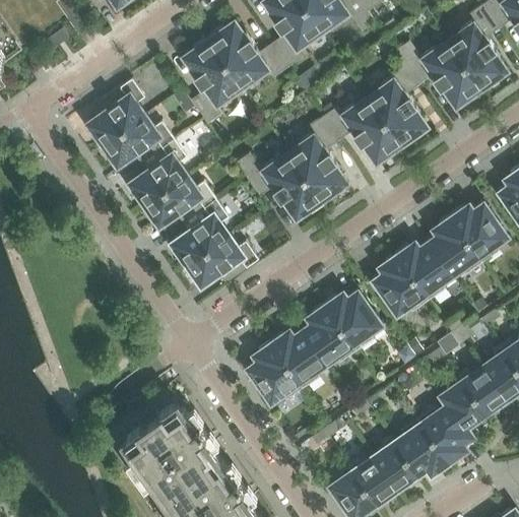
[(0,70),(3,69),(1,66),(3,64),(67,19),(72,27),(86,17),(74,0),(0,0),(0,70)]
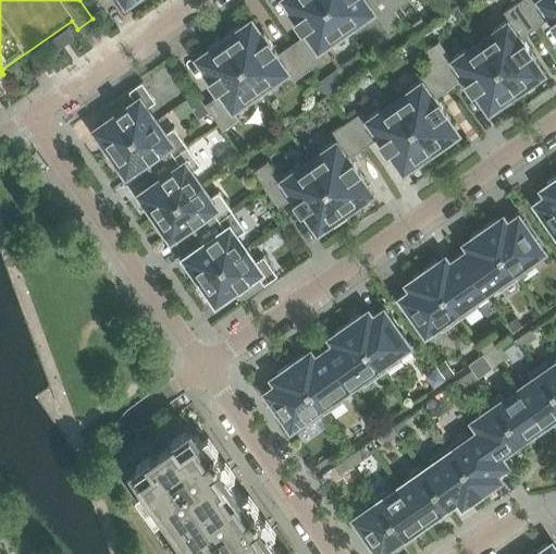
[(330,42),(344,33),(321,0),(285,0),(283,1),(293,14),(289,17),(304,37),(291,47),(308,72),(323,62),(319,56),(332,46),(330,42)]
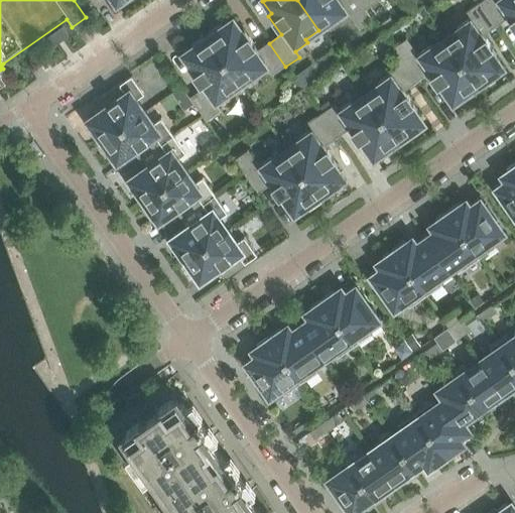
[(372,21),(365,11),(356,0),(297,0),(318,30),(333,21),(335,24),(347,15),(358,31),(372,21)]
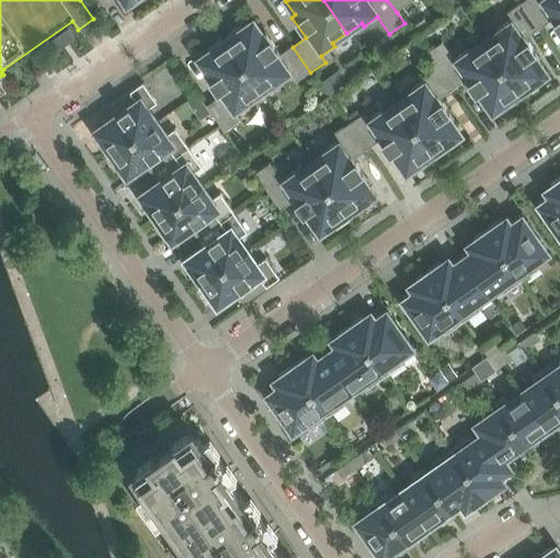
[(387,0),(397,12),(411,2),(410,0),(387,0)]
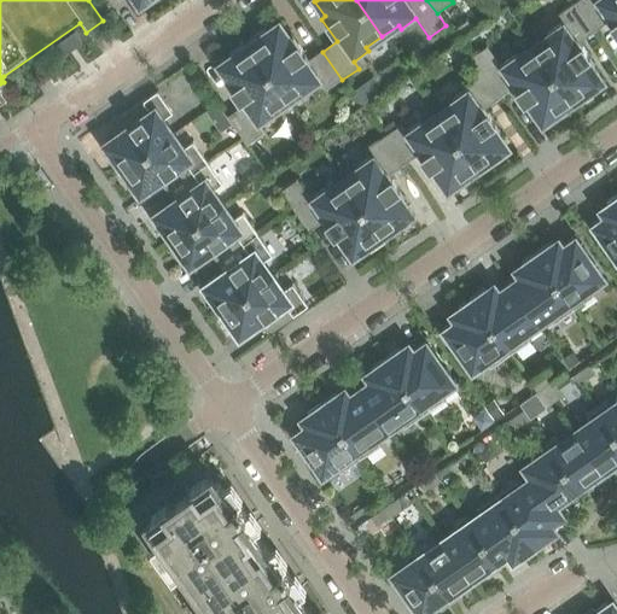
[(616,0),(595,0),(594,1),(592,0),(581,0),(572,6),(593,34),(607,24),(616,37),(616,0)]
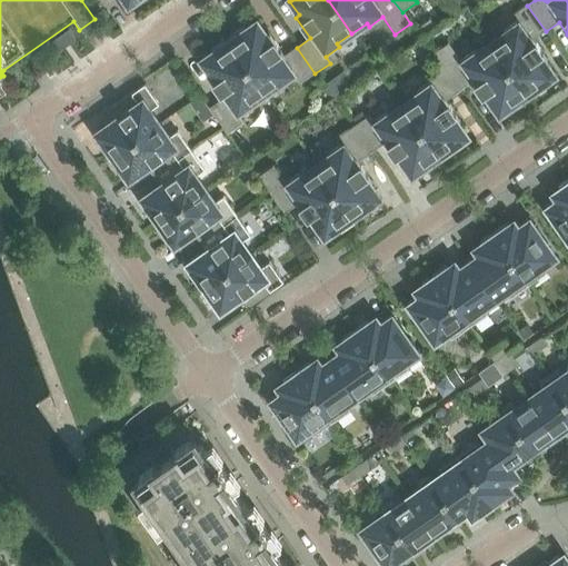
[(532,41),(546,31),(527,6),(512,16),(517,22),(502,32),(505,36),(490,46),(528,100),(544,89),(541,86),(552,78),(544,65),(547,62),(532,41)]
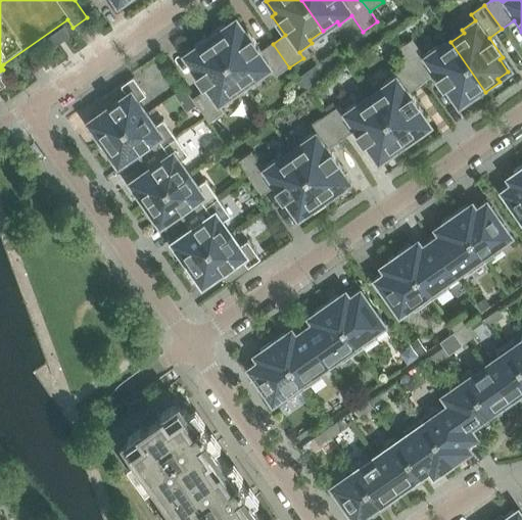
[(387,36),(398,28),(393,20),(382,28),(387,36)]
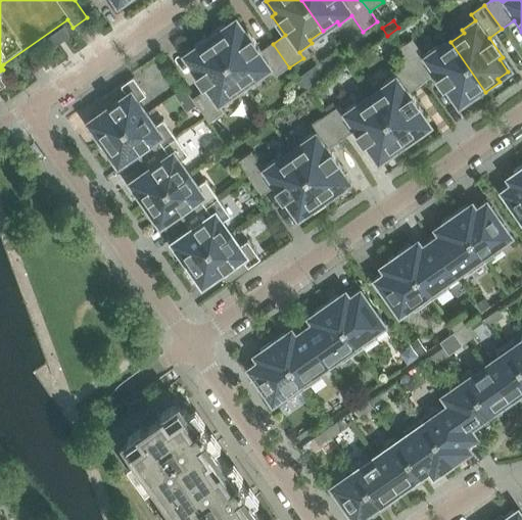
[(289,67),(273,44),(259,52),(246,33),(243,36),(235,22),(225,30),(223,27),(208,37),(243,87),(256,78),(258,81),(272,72),(276,78),(289,67)]
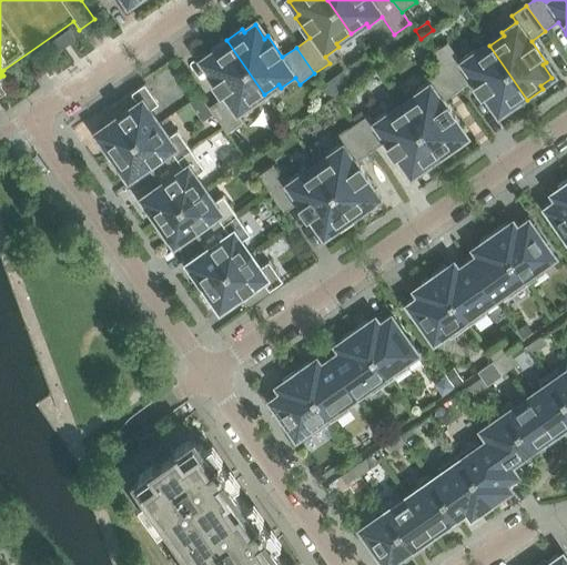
[(56,56),(62,51),(74,42),(68,32),(49,46),(56,56)]
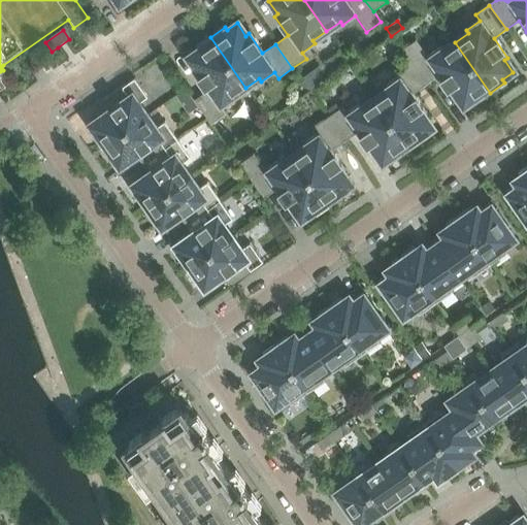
[(231,97),(245,88),(210,37),(195,48),(197,52),(187,58),(196,70),(193,72),(206,92),(193,101),(196,105),(210,126),(225,116),(221,109),(233,100),(231,97)]
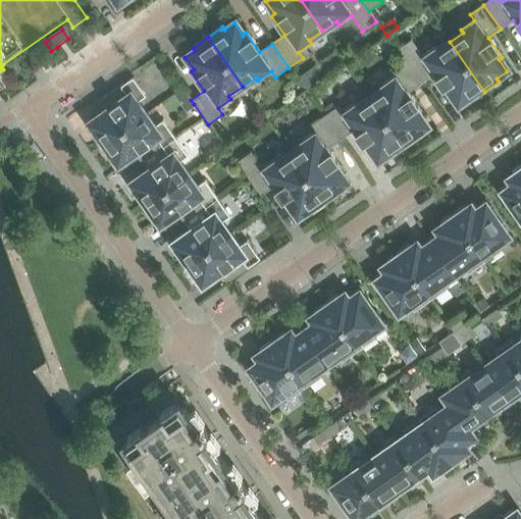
[(484,92),(450,42),(436,52),(434,49),(421,57),(410,42),(397,51),(404,61),(420,85),(432,76),(446,96),(449,94),(458,106),(468,99),(470,102),(484,92)]
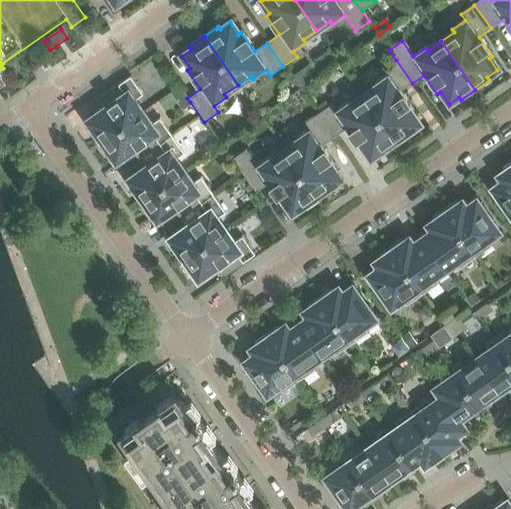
[(400,92),(412,83),(396,60),(382,69),(386,75),(374,84),(376,87),(362,96),(396,145),(411,135),(409,132),(419,125),(410,113),(413,111),(400,92)]
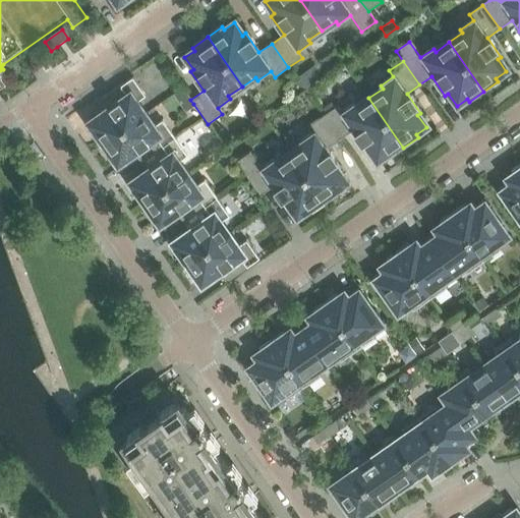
[(315,85),(307,73),(298,78),(307,91),(315,85)]
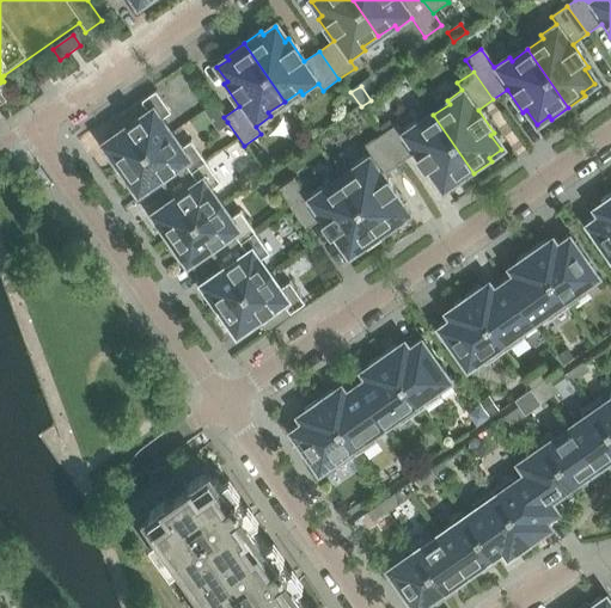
[(117,172),(170,136),(159,122),(170,115),(154,92),(118,118),(127,129),(104,146),(109,154),(105,157),(117,172)]
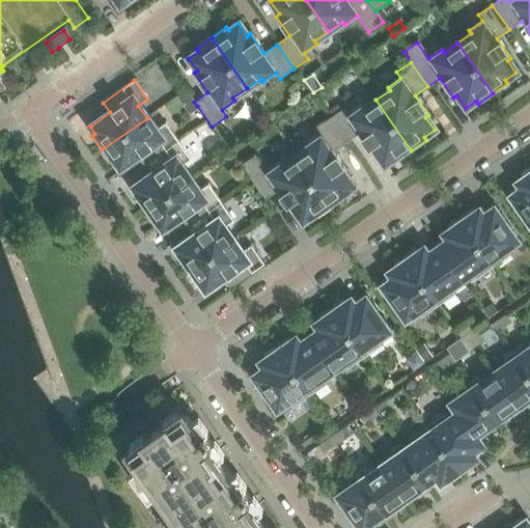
[(187,91),(177,99),(187,112),(197,106),(194,102),(187,91)]
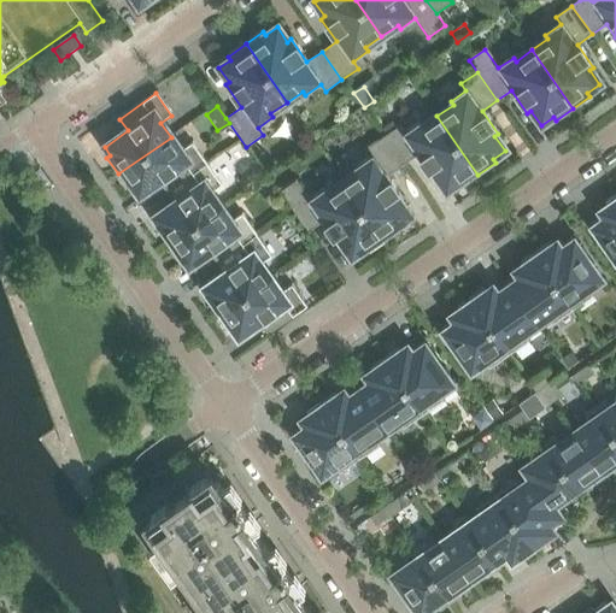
[(461,187),(477,175),(436,116),(421,128),(418,124),(404,134),(398,128),(382,139),(402,166),(416,157),(433,180),(436,177),(446,192),(458,183),(461,187)]
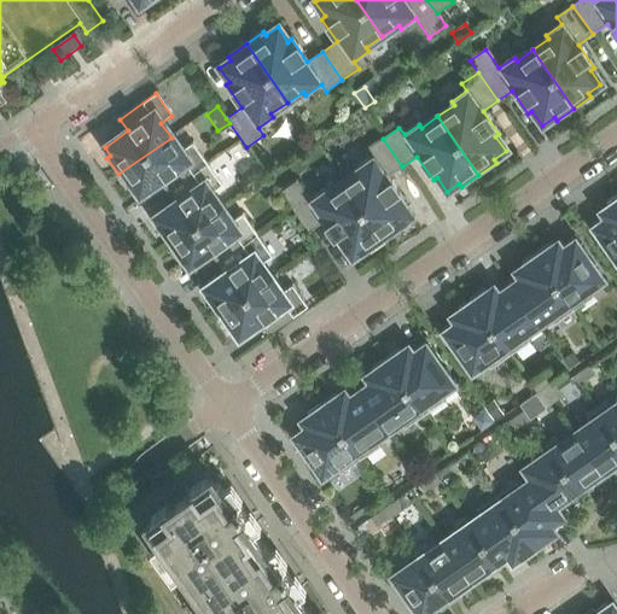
[(170,191),(207,165),(192,144),(181,152),(172,138),(118,174),(129,191),(133,188),(139,197),(163,180),(170,191)]
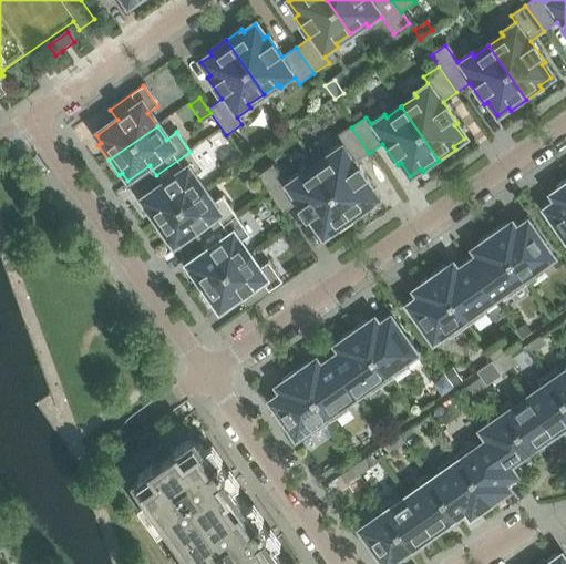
[(356,163),(369,153),(351,127),(337,137),(341,144),(327,154),(329,157),(315,167),(352,222),(368,211),(366,207),(377,200),(368,186),(370,184),(356,163)]
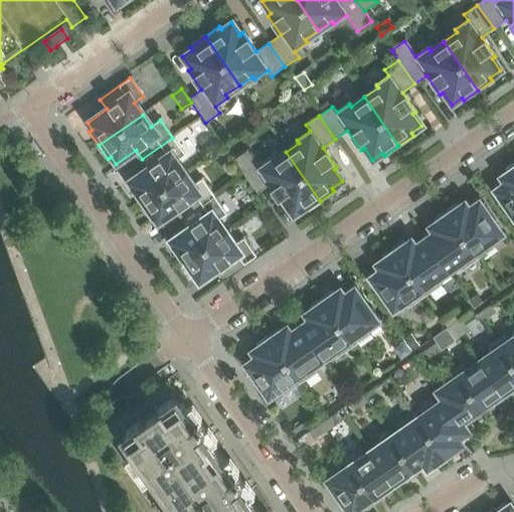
[(140,204),(184,174),(176,162),(185,156),(172,138),(142,159),(148,168),(129,182),(134,189),(131,191),(140,204)]
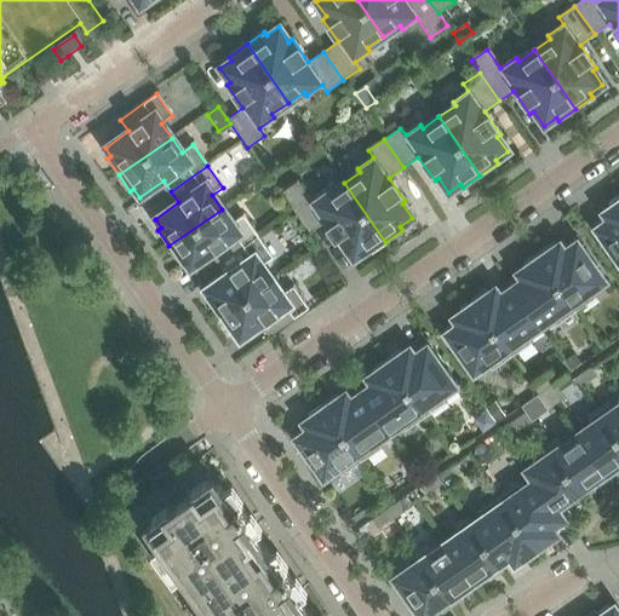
[(297,183),(294,184),(287,174),(273,184),(308,235),(324,224),(339,247),(343,245),(353,259),(365,251),(367,254),(385,242),(344,183),(327,195),(325,191),(310,201),(297,183)]
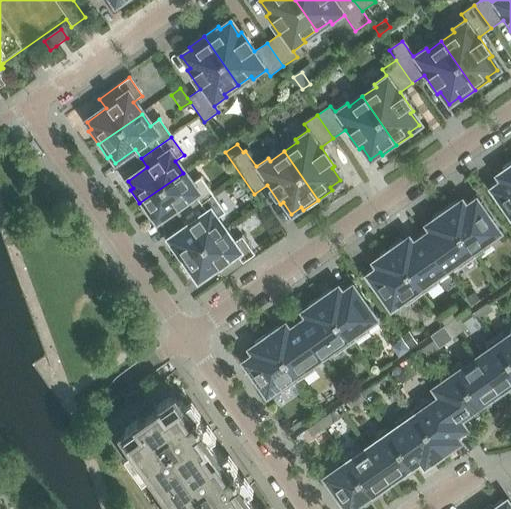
[(510,163),(502,170),(504,173),(498,177),(500,180),(490,187),(510,217),(510,163)]
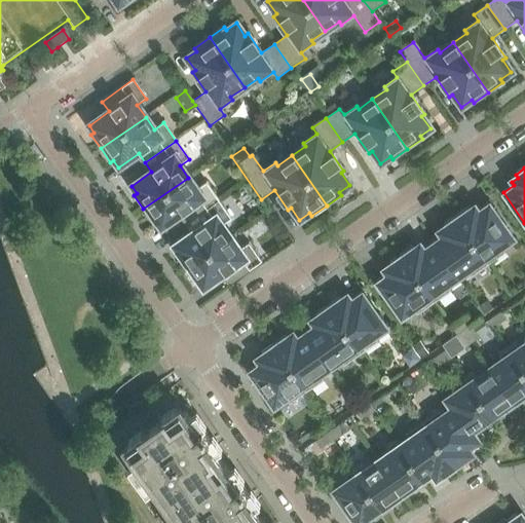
[(187,223),(218,201),(205,183),(196,190),(188,178),(143,209),(153,223),(156,221),(160,228),(181,214),(187,223)]
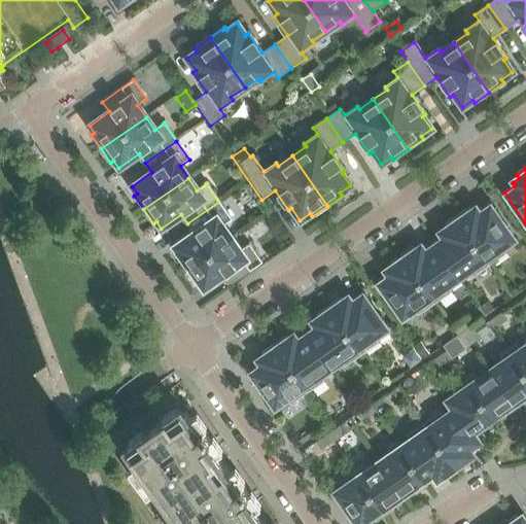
[(185,270),(231,239),(222,226),(232,220),(218,202),(187,223),(195,233),(174,247),(179,254),(176,256),(185,270)]
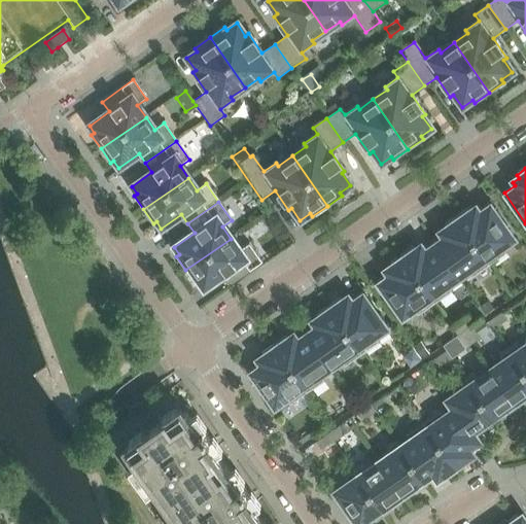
[(455,218),(489,266),(506,253),(502,247),(513,240),(487,204),(477,212),(475,209),(468,213),(466,210),(455,218)]
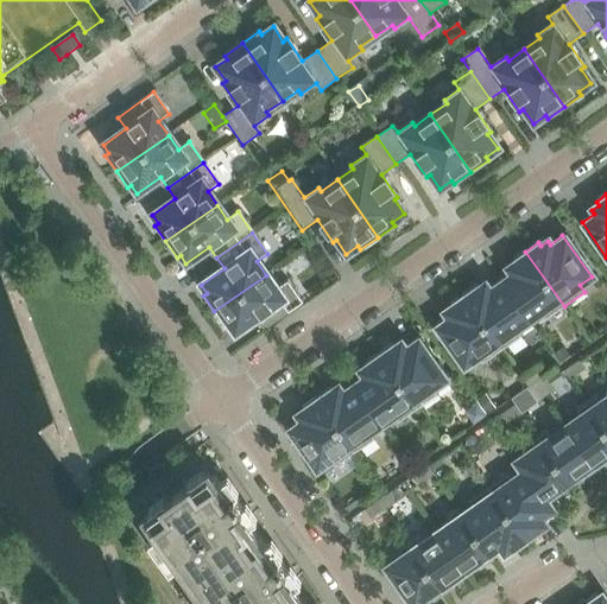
[(544,320),(564,306),(525,252),(512,260),(514,264),(507,268),(510,272),(499,280),(528,322),(539,313),(544,320)]
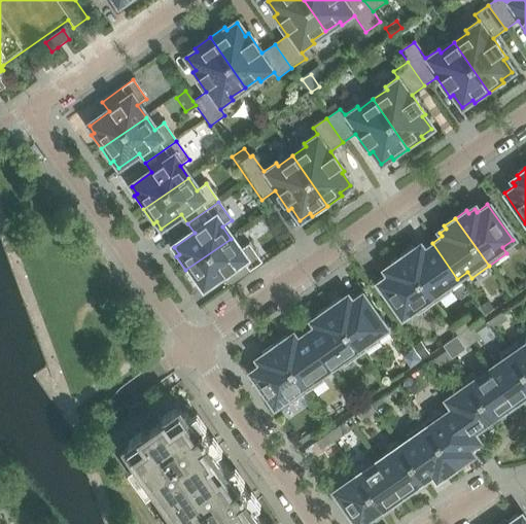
[(223,275),(231,285),(261,264),(248,244),(239,251),(231,239),(185,270),(196,284),(199,282),(204,288),(223,275)]
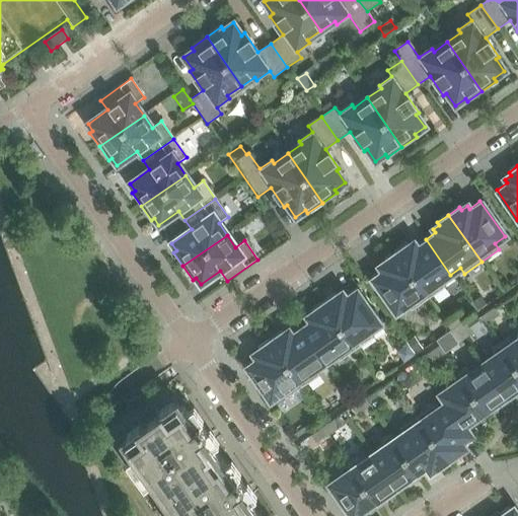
[(441,282),(450,275),(426,239),(416,246),(414,243),(409,247),(405,244),(394,252),(428,300),(445,288),(441,282)]
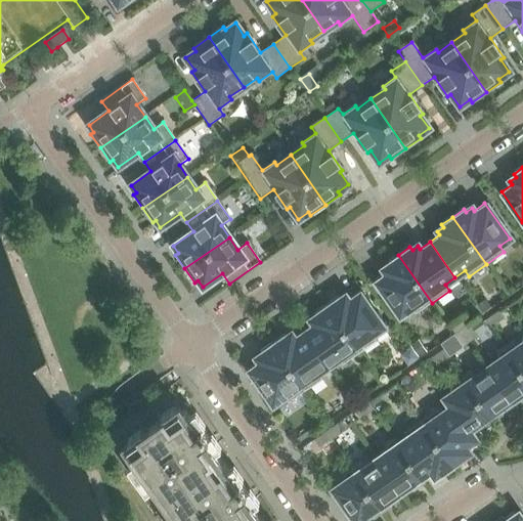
[(415,314),(432,303),(398,255),(387,263),(389,266),(383,270),(386,273),(375,280),(400,316),(410,309),(415,314)]
